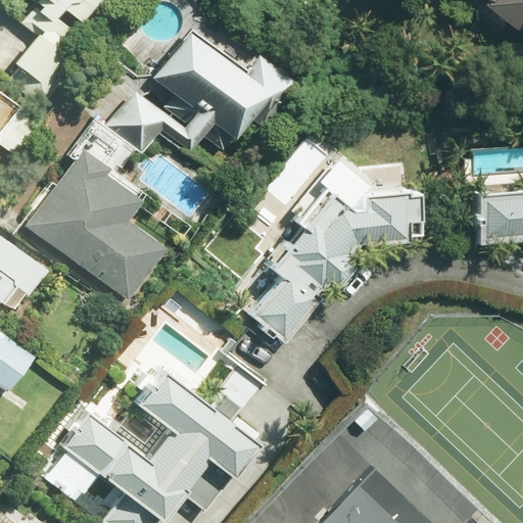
[(55,58),(85,27),(79,21),(98,0),(41,0),(36,6),(18,25),(31,36),(9,59),(15,64),(3,78),(38,109),(72,74),(55,58)]
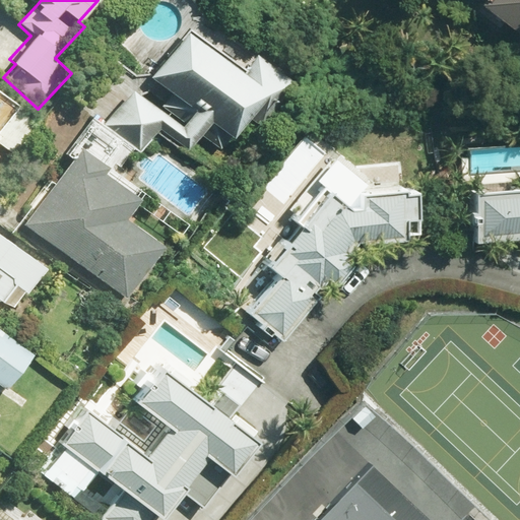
[(519,0),(471,0),(478,5),(473,12),(508,40),(519,24),(519,0)]
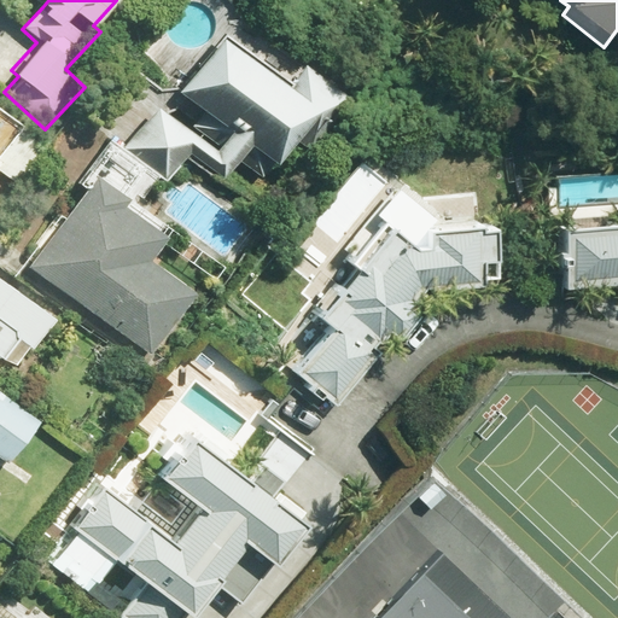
[(175,87),(228,126),(213,147),(153,104),(123,146),(167,179),(185,153),(220,179),(248,140),(277,162),(291,140),(310,153),(351,97),(301,59),(284,83),(214,33),(175,87)]
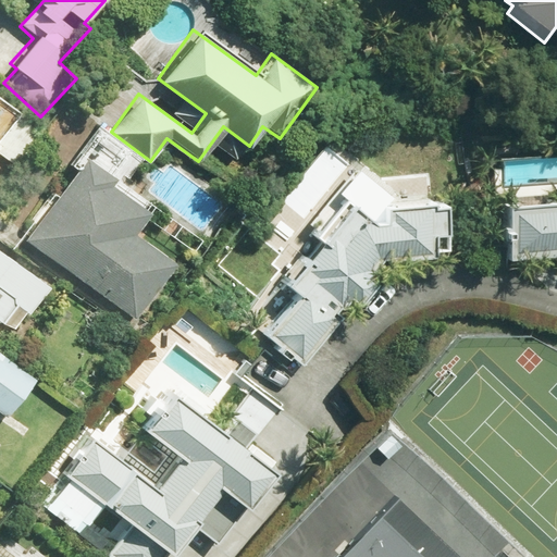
[(112,184),(119,175),(89,153),(26,238),(137,319),(177,263),(136,234),(151,213),(112,184)]
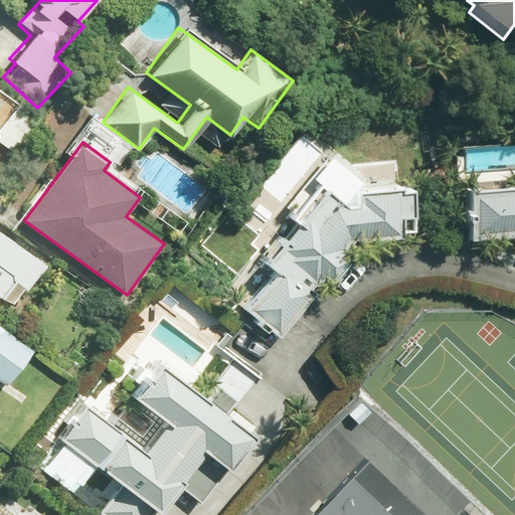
[(363,187),(364,202),(334,200),(314,224),(304,215),(266,262),(275,271),(243,308),(278,336),(343,260),(338,254),(349,238),(396,235),(394,214),(411,213),(409,185),(392,186),(363,187)]
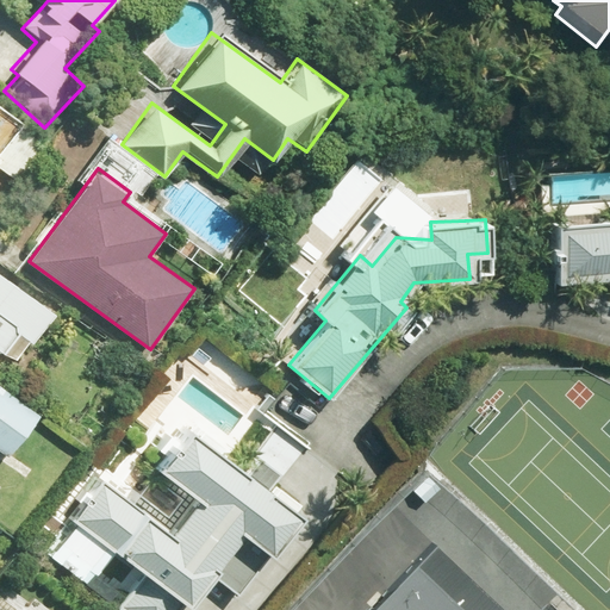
[(609,224),(608,224),(540,232),(545,290),(599,285),(609,287),(609,224)]
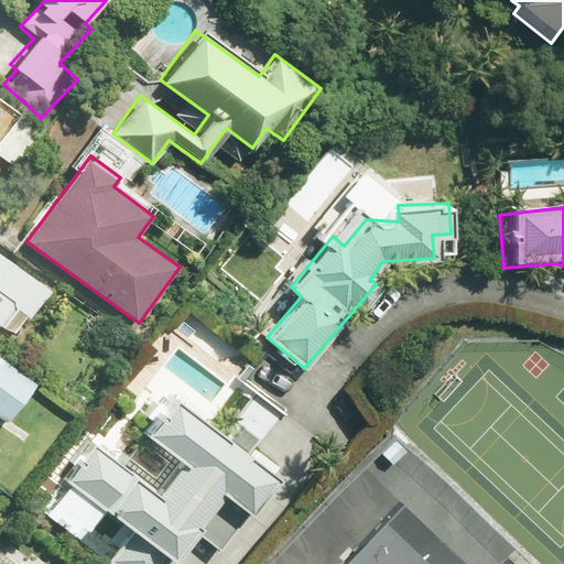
[(0,321),(14,331),(51,279),(20,257),(0,241),(0,321)]
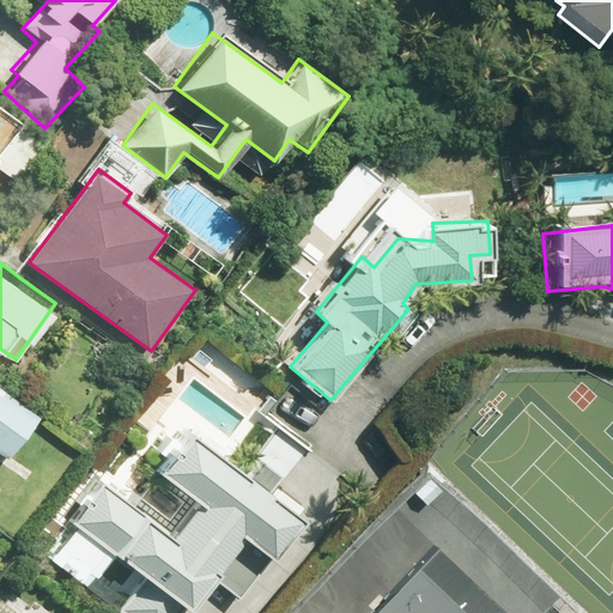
[(0,447),(12,455),(41,414),(0,386),(0,447)]
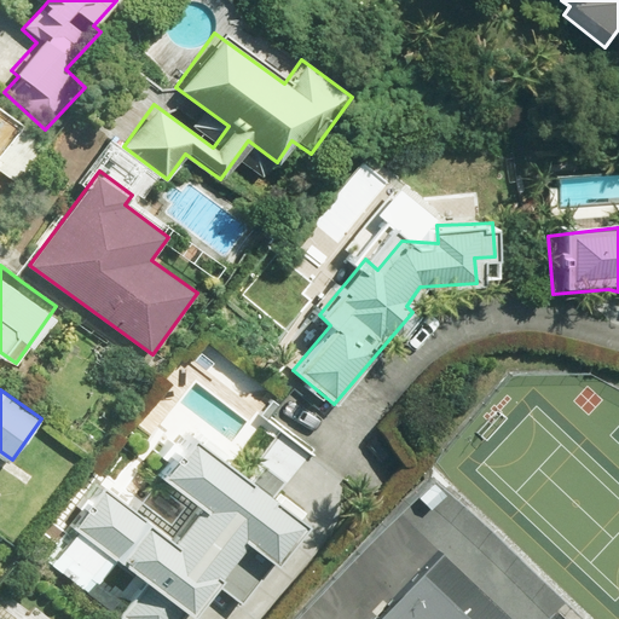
[(270,441),(250,468),(233,491),(175,447),(148,484),(187,514),(166,543),(98,493),(67,536),(138,590),(116,618),(181,618),(206,586),(237,611),(266,573),(311,514),(285,495),(305,468),(270,441)]
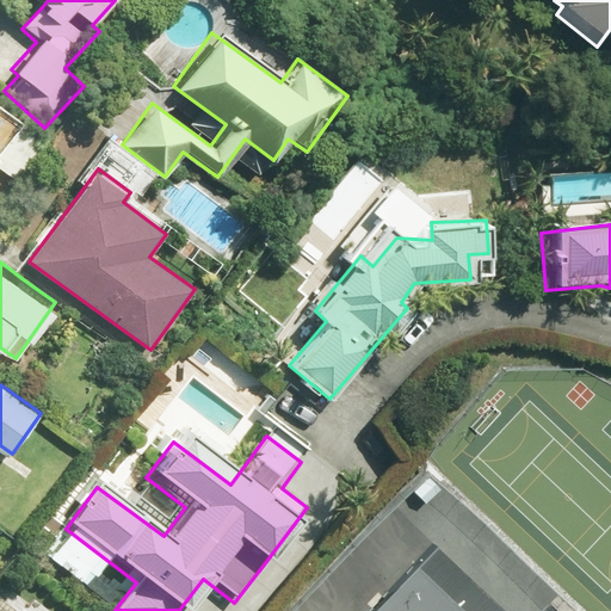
[(442,610),(400,571),(360,610),(442,610)]
